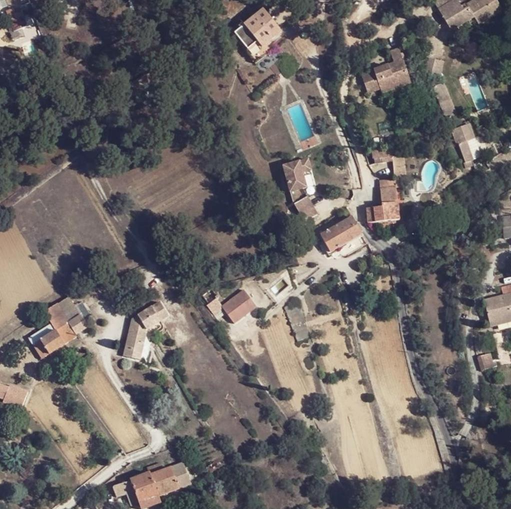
[(430,0),(447,27),(471,13),(475,20),(499,6),(495,0),(484,0),(481,2),(479,0),(458,0),(456,1),(455,0),(430,0)]
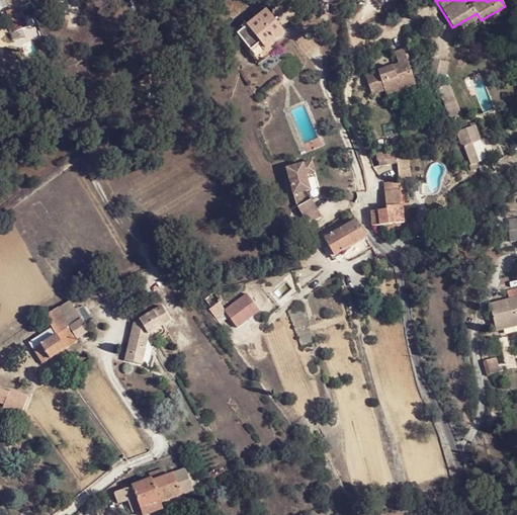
[(264,46),(270,39),(282,29),(264,7),(235,31),(249,48),(260,39),(264,46)]
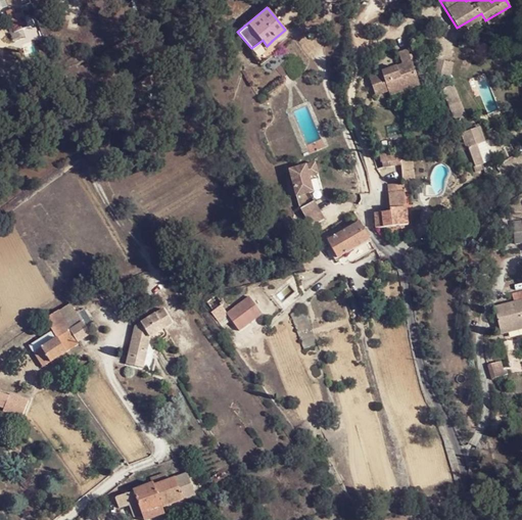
[(46,48),(43,39),(35,42),(41,56),(43,54),(46,48)]
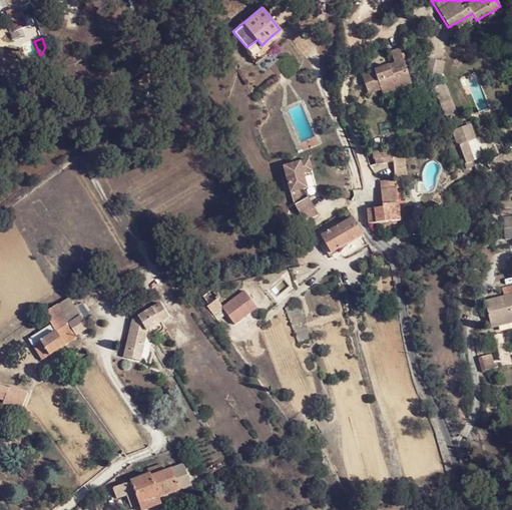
[(273,45),(268,39),(262,45),(258,39),(246,47),(243,50),(253,61),(273,45)]
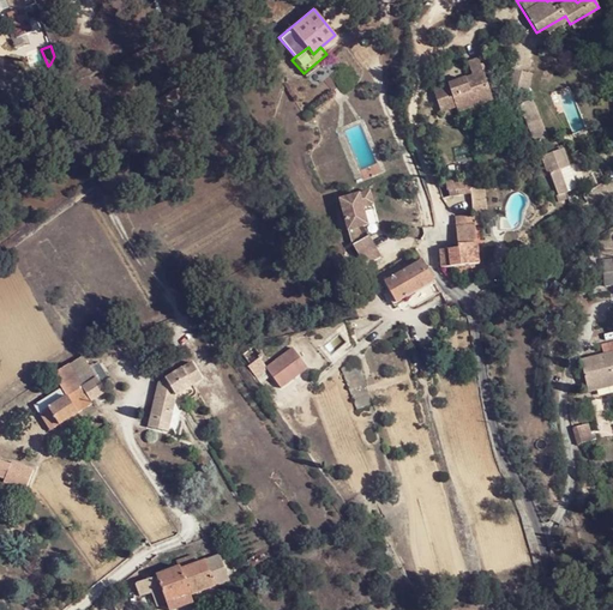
[(478,85),(487,82),(479,54),(467,58),(472,71),(432,84),(439,107),(455,102),(456,108),(482,100),(478,85)]
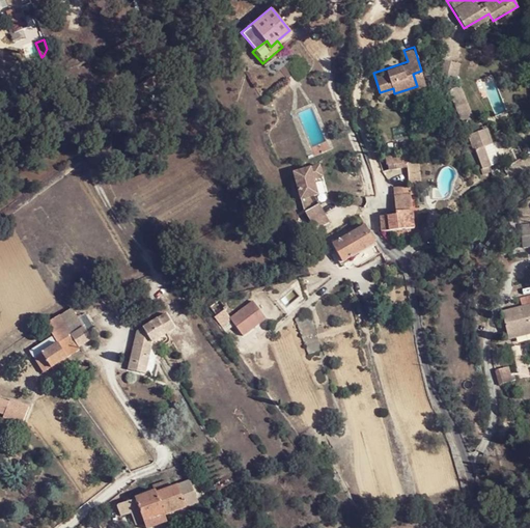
[(421,71),(413,74),(417,86),(425,83),(421,71)]
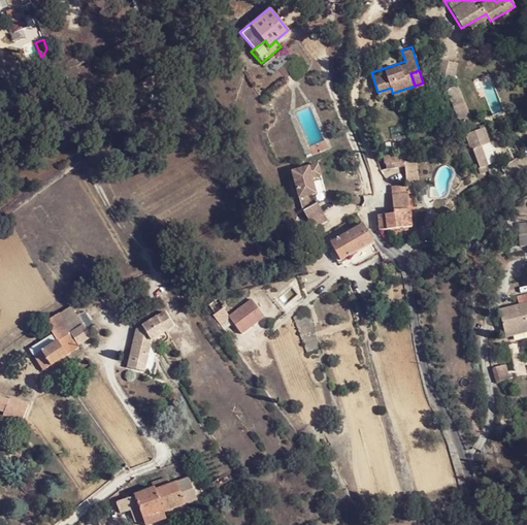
[(450,98),(468,146),(469,146),(479,142),(458,90),(450,98)]
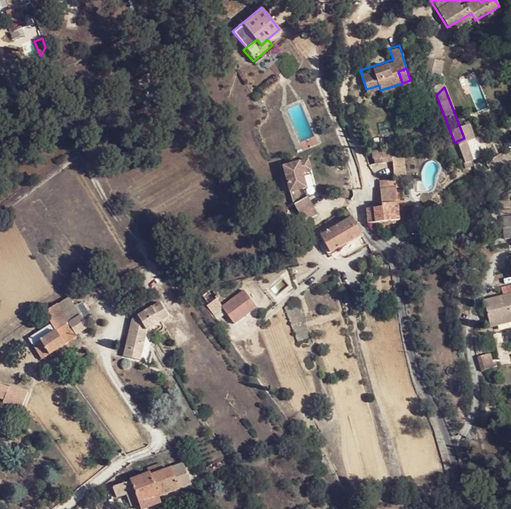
[(464,138),(455,142),(463,159),(472,157),(464,138)]
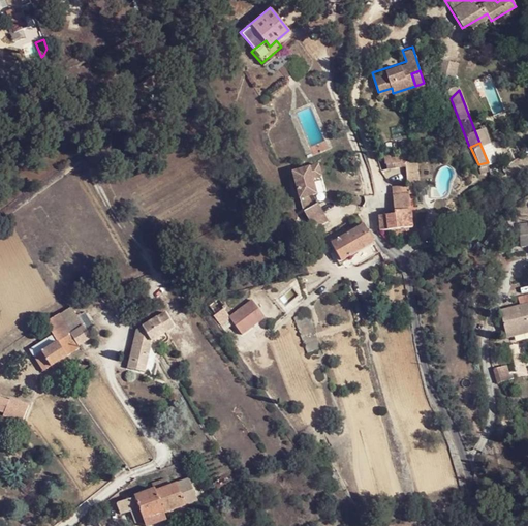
[(413,159),(411,160),(404,162),(407,185),(408,196),(413,195),(412,184),(416,183),(413,159)]
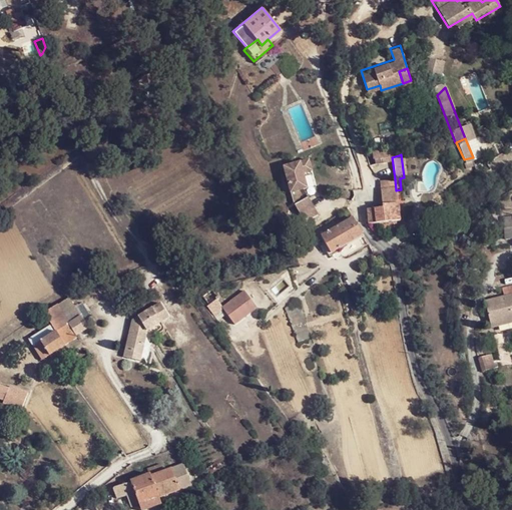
[(367,205),(367,206),(369,222),(400,218),(396,190),(395,179),(381,182),(383,204),(367,205)]
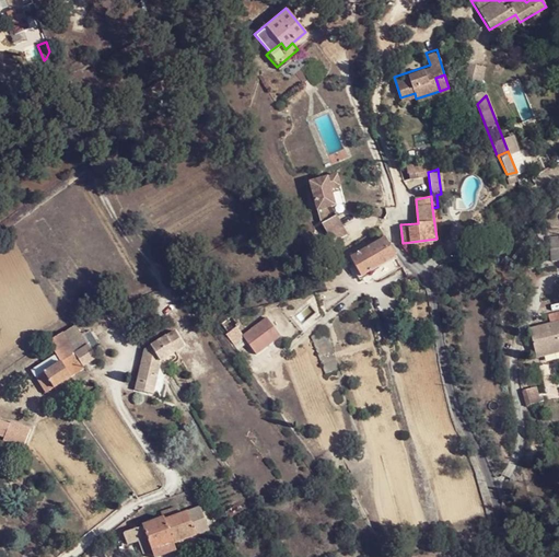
[(330,240),(346,231),(334,212),(321,220),(330,240)]
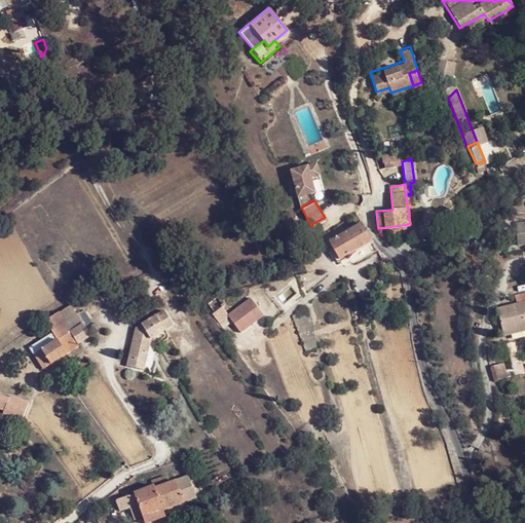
[(337,257),(371,238),(361,221),(328,238),(337,257)]
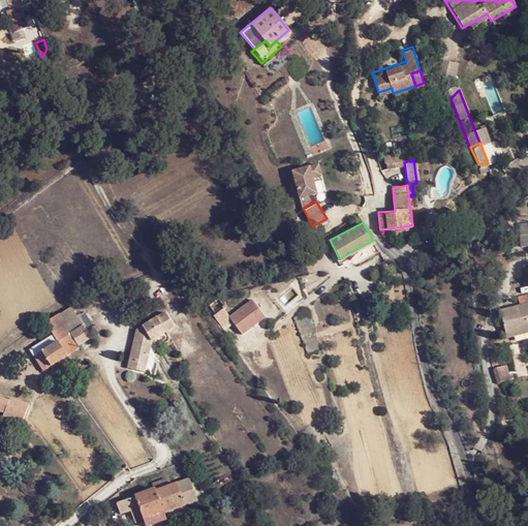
[(486,271),(470,273),(470,281),(486,278),(486,271)]
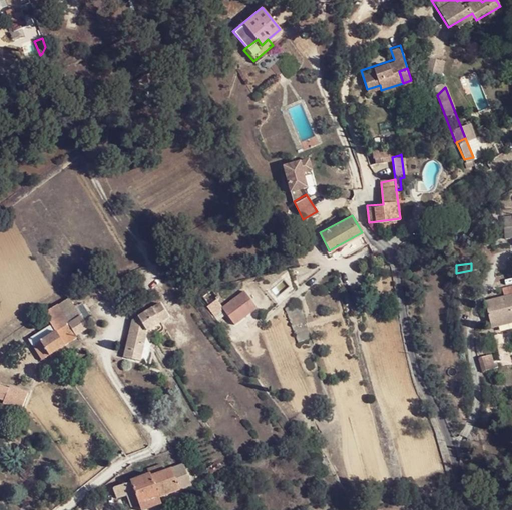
[(511,315),(511,283),(502,286),(504,295),(484,299),(487,321),(511,315)]
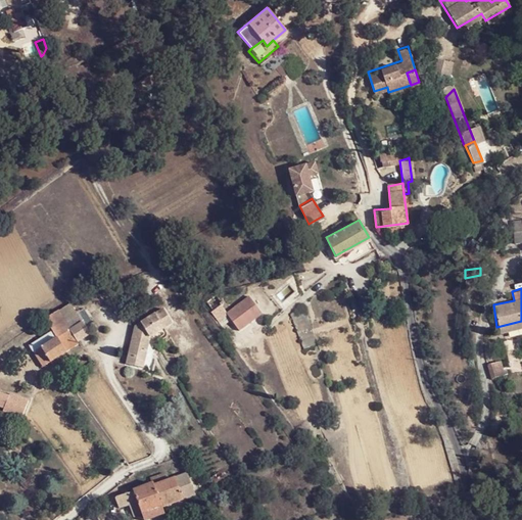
[(240,317),(233,322),(236,326),(257,311),(246,294),(232,304),(240,317)]
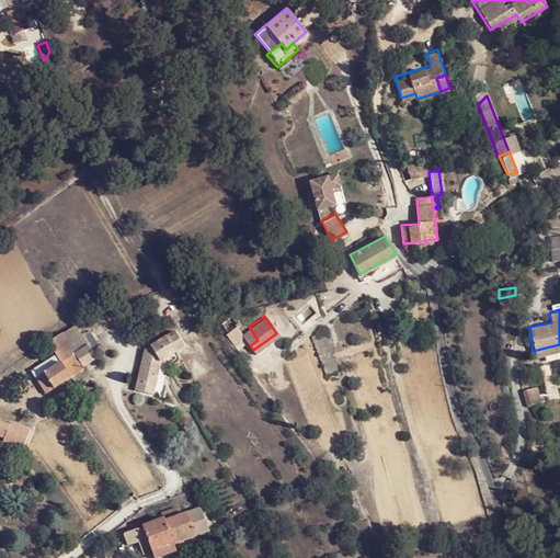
[(236,345),(244,339),(241,332),(233,322),(226,328),(224,329),(236,345)]
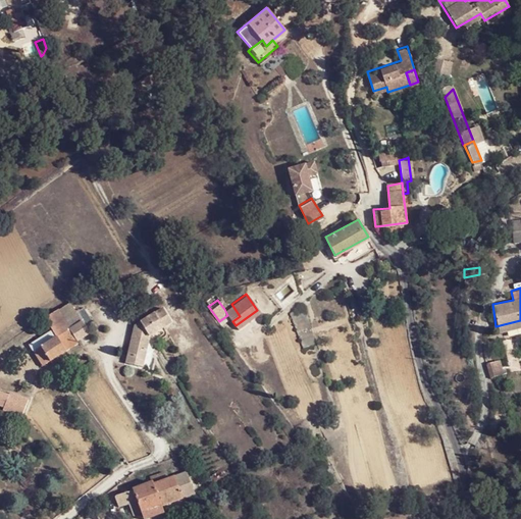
[(227,315),(232,321),(240,316),(231,304),(224,309),(227,315)]
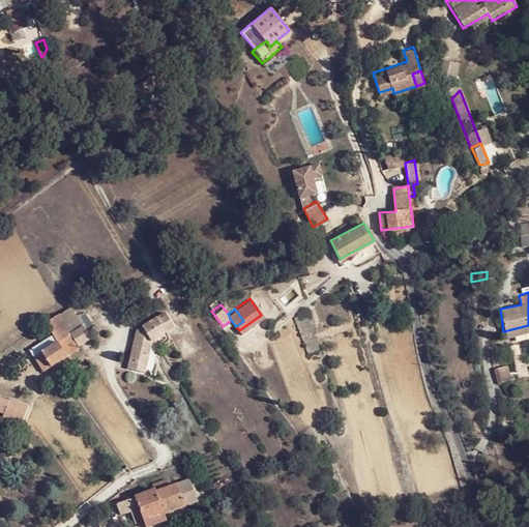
[(72,310),(62,316),(69,326),(67,327),(68,330),(72,338),(77,334),(82,342),(90,335),(72,310)]
